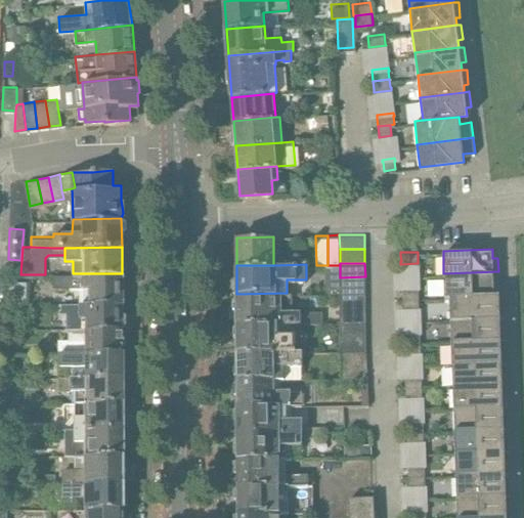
[(493,287),(498,287),(498,271),(443,273),(444,297),(449,297),(498,296),(498,293),(493,294),(493,287)]
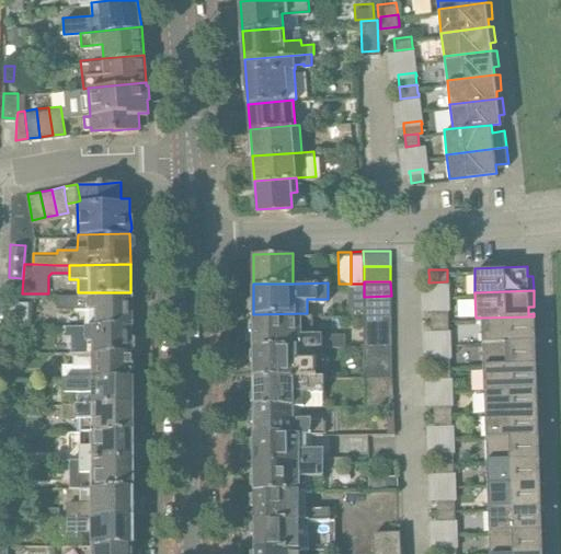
[(78,292),(57,293),(57,306),(84,306),(87,306),(87,292),(78,292)]
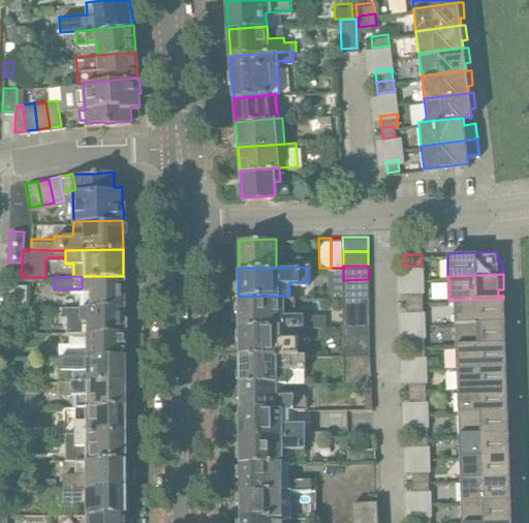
[(80,305),(123,304),(123,276),(82,276),(82,288),(80,288),(80,305)]
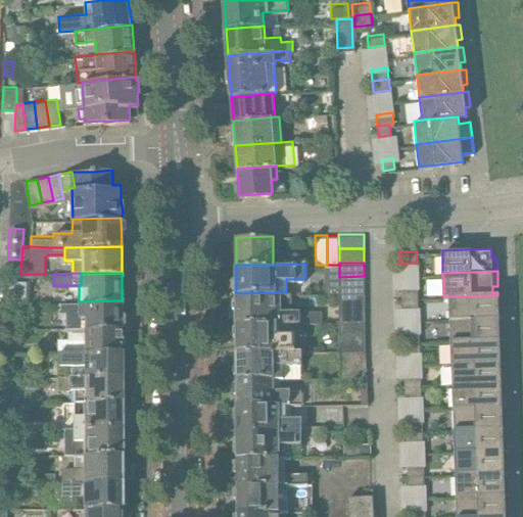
[(339,291),(365,290),(365,276),(339,277),(339,291)]
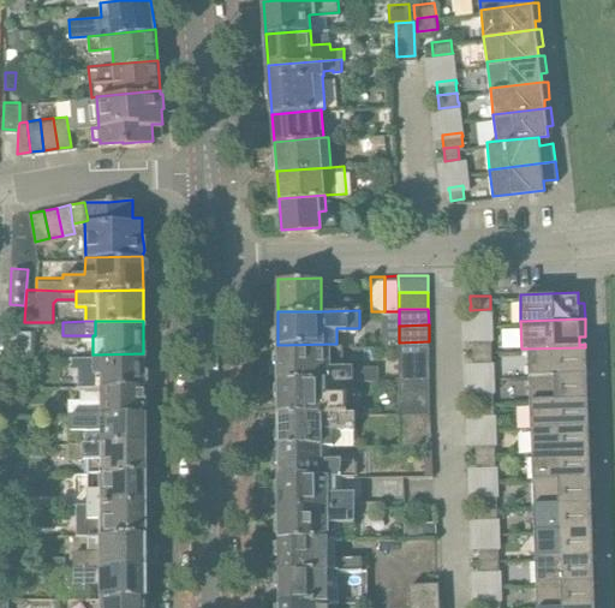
[(472,349),(491,349),(491,335),(471,337),(471,339),(472,339),(472,349)]
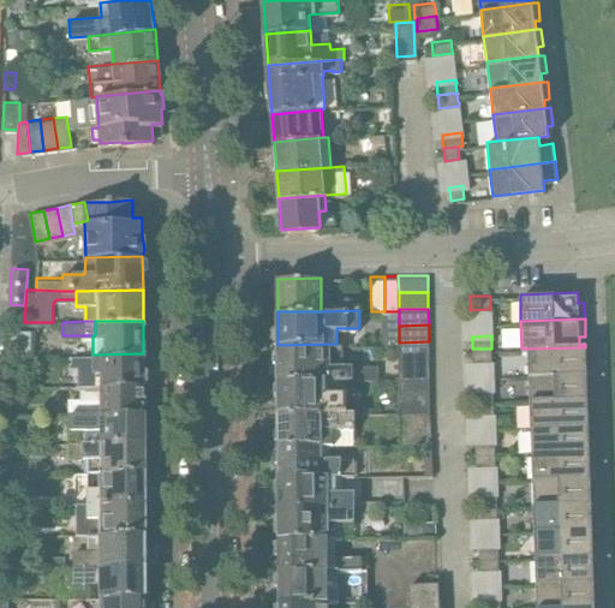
[(399,358),(429,358),(429,341),(399,343),(399,358)]
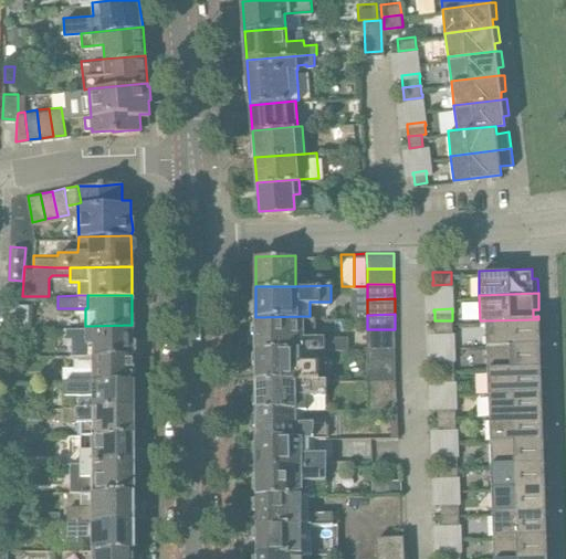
[(255,348),(310,348),(348,347),(348,334),(316,335),(316,316),(310,316),(255,317),(255,348)]
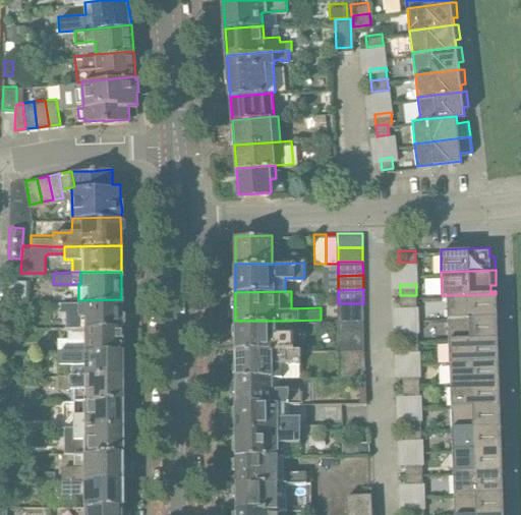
[(448,317),(502,315),(501,300),(497,300),(496,294),(447,295),(448,317)]
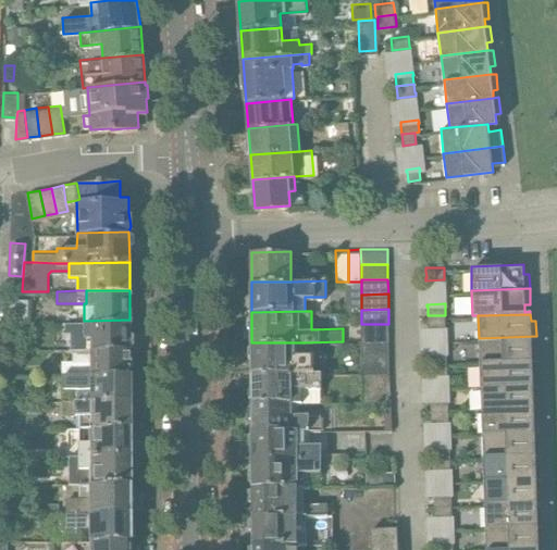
[(428,327),(446,326),(445,315),(428,315),(428,324),(428,327)]
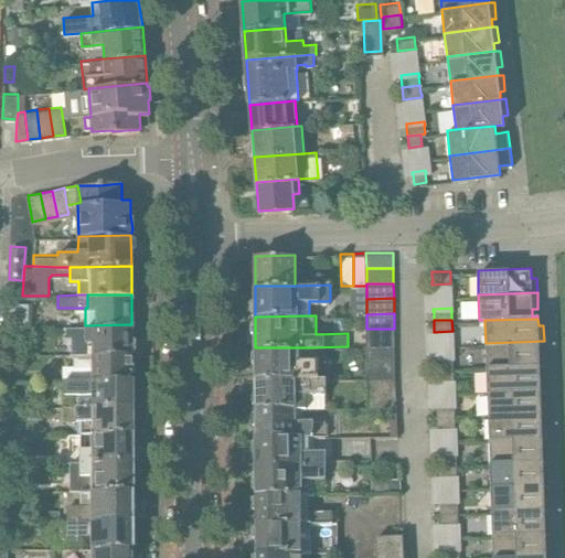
[(0,353),(10,354),(11,325),(0,324),(0,353)]
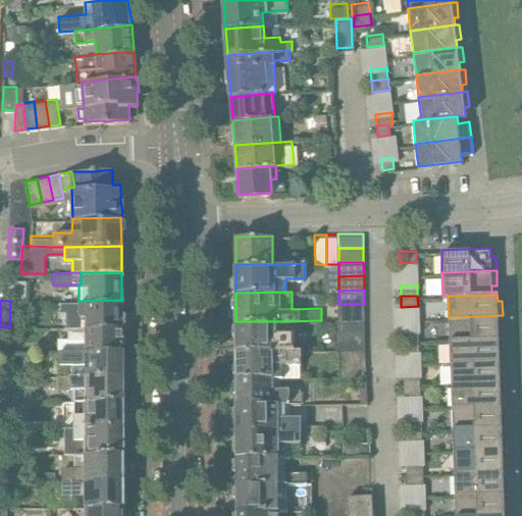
[(67,326),(121,326),(121,300),(79,301),(60,301),(59,310),(66,310),(66,326),(67,326)]
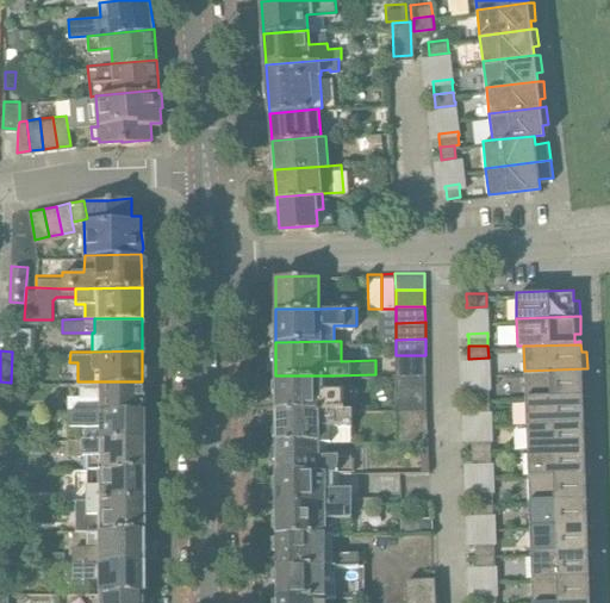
[(396,372),(425,372),(425,355),(396,355),(396,372)]
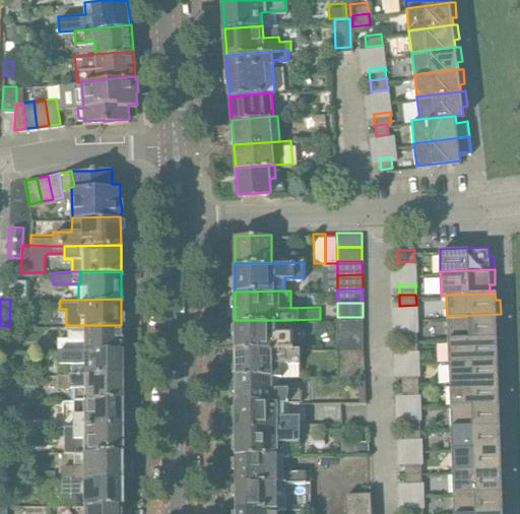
[(448,337),(502,335),(501,322),(496,322),(496,315),(501,314),(447,316),(448,337)]
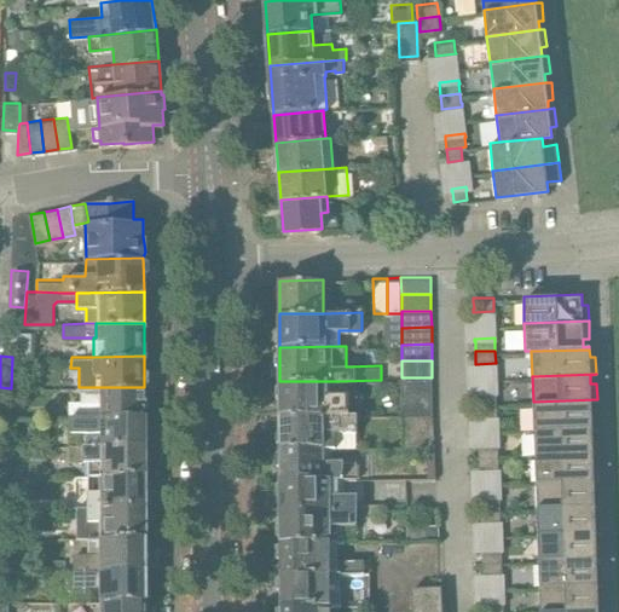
[(401,394),(432,394),(432,377),(401,377),(401,394)]
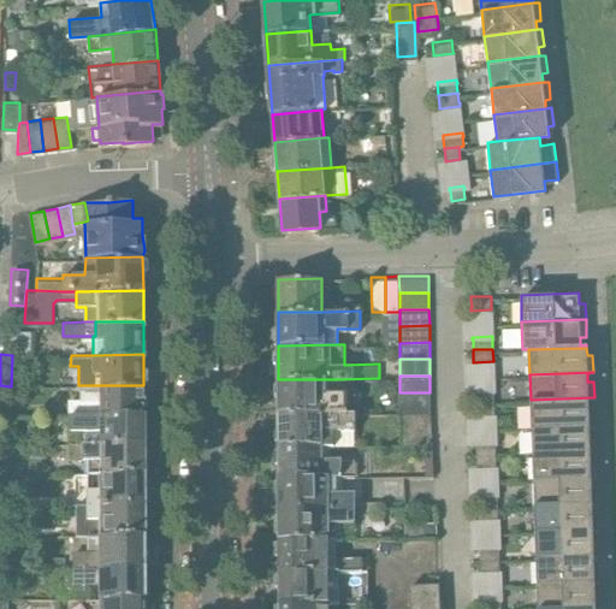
[(279,409),(347,408),(348,392),(337,392),(337,379),(278,379),(279,409)]
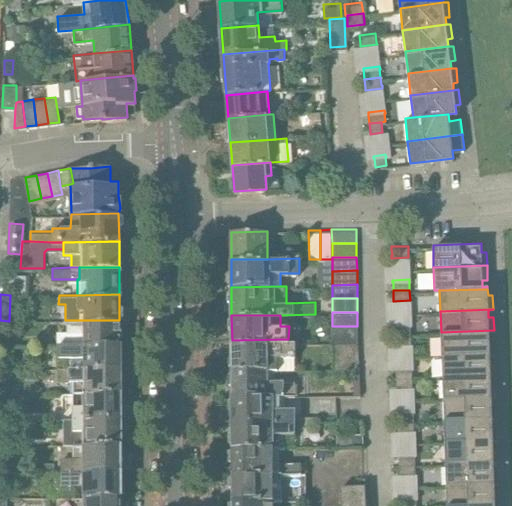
[(57,343),(120,343),(119,320),(66,320),(67,330),(57,330),(57,343)]
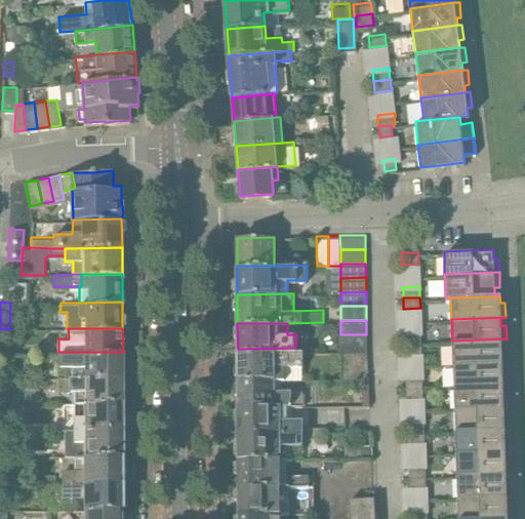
[(404,343),(421,342),(420,331),(404,331),(404,334),(404,343)]
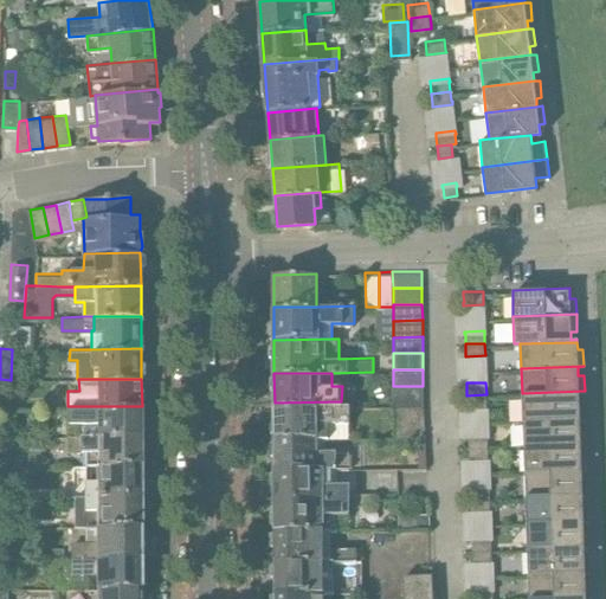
[(393,403),(424,401),(423,386),(393,386),(393,403)]
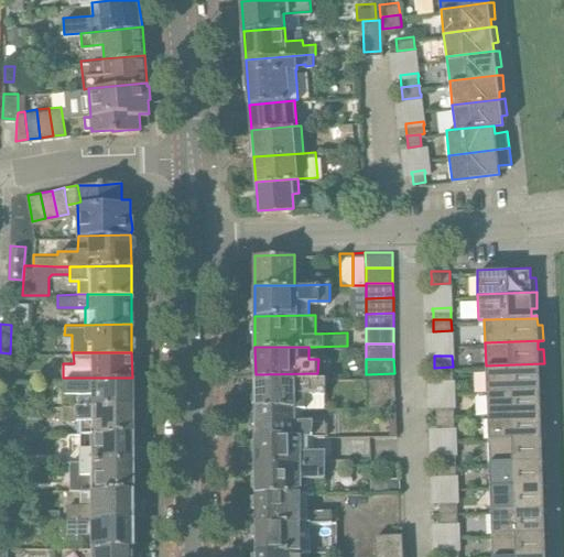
[(487,390),(544,388),(544,372),(539,372),(539,364),(544,364),(544,363),(486,366),(487,390)]
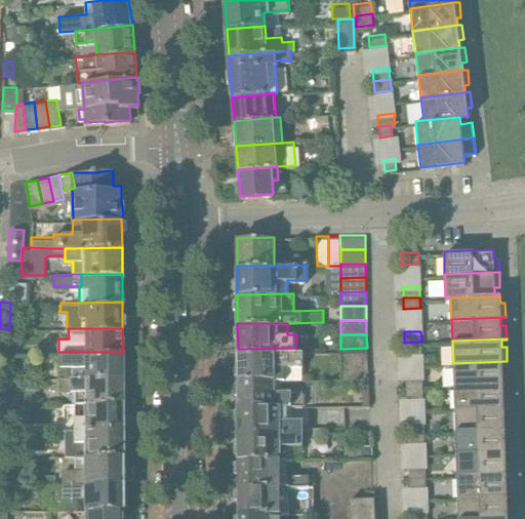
[(404,353),(421,353),(421,342),(404,343),(405,350),(404,351),(404,353)]
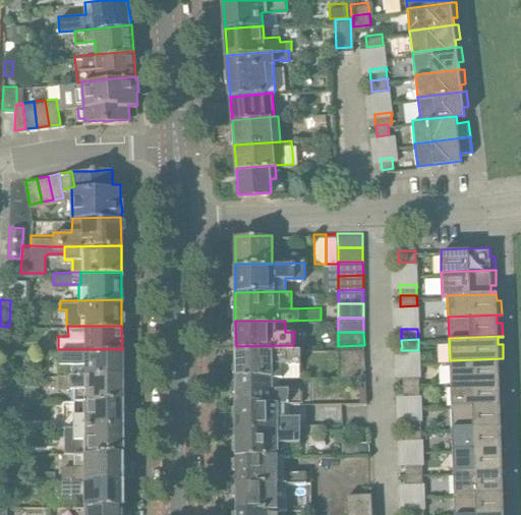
[(236,376),(278,376),(283,376),(283,362),(301,362),(301,347),(293,347),(293,345),(236,346),(236,376)]
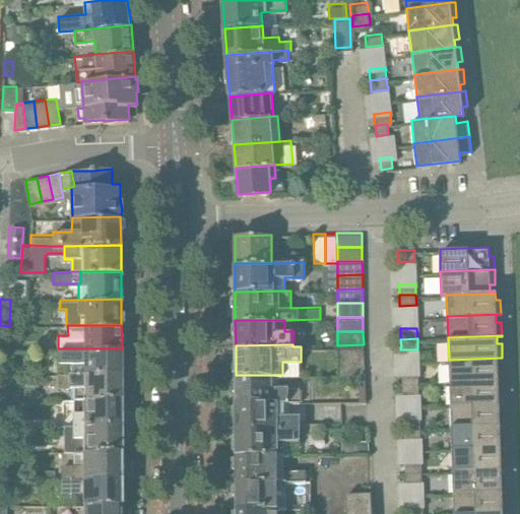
[(338,360),(364,359),(364,344),(337,345),(338,360)]
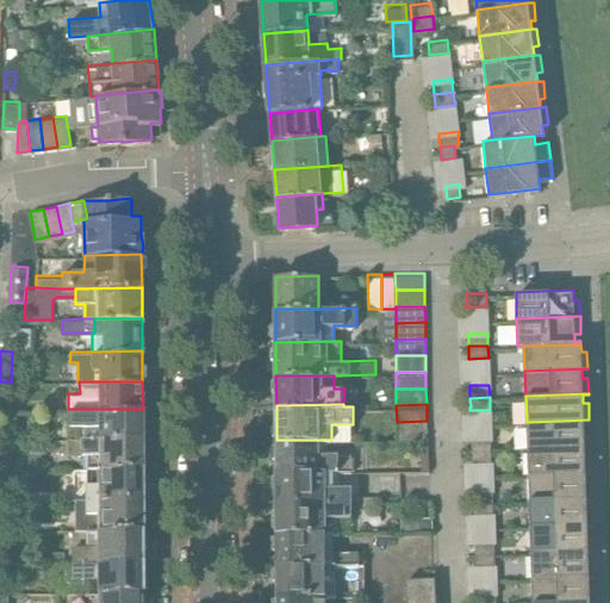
[(83,437),(143,437),(143,409),(68,409),(68,426),(83,426),(83,437)]
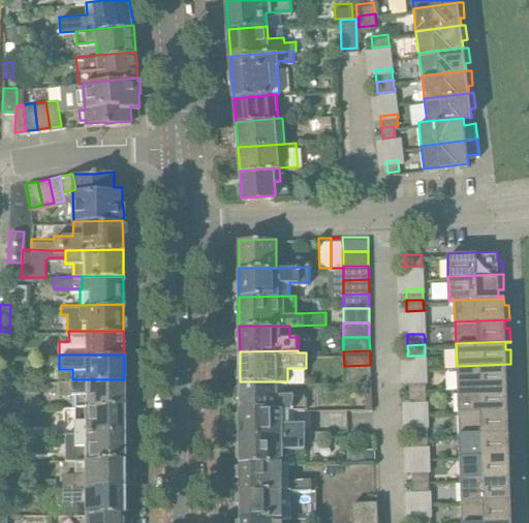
[(457,388),(511,387),(511,372),(506,372),(506,365),(510,365),(510,364),(457,366),(457,388)]
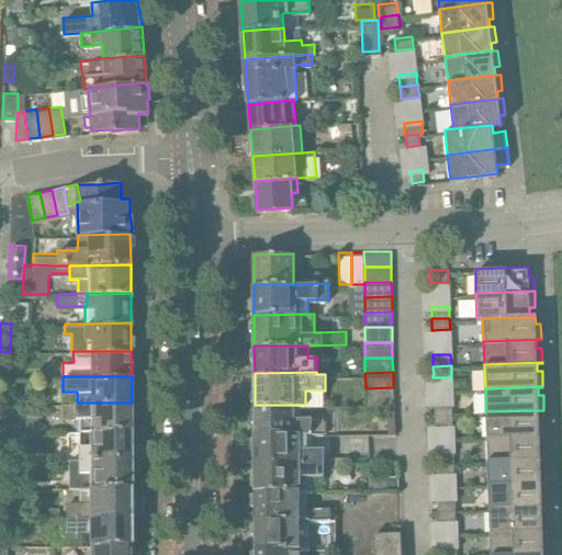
[(388,404),(394,403),(393,387),(366,388),(366,404),(388,404)]
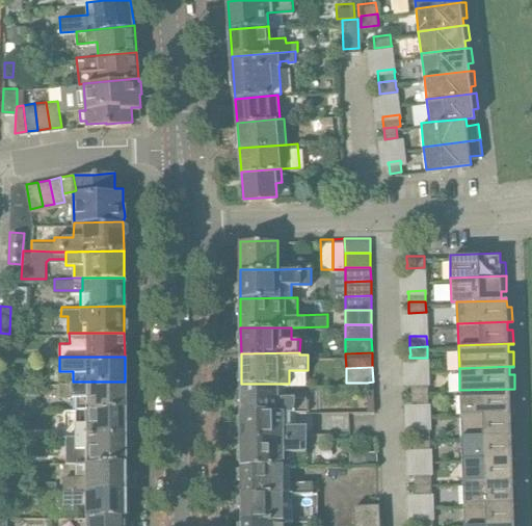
[(411,392),(428,391),(428,380),(410,380),(410,384),(411,384),(411,392)]
